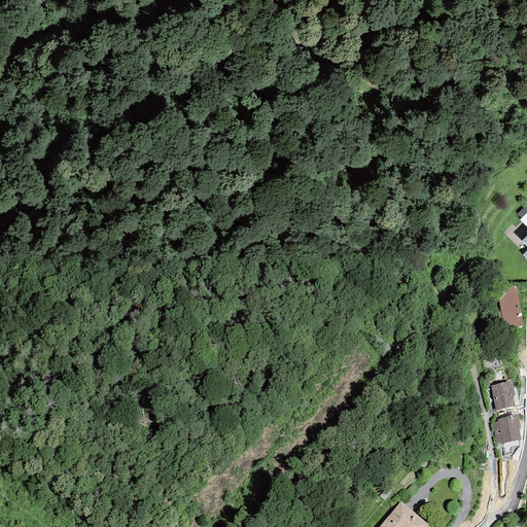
[(522,218),(526,212),(526,208),(525,206),(518,214),(522,218)]
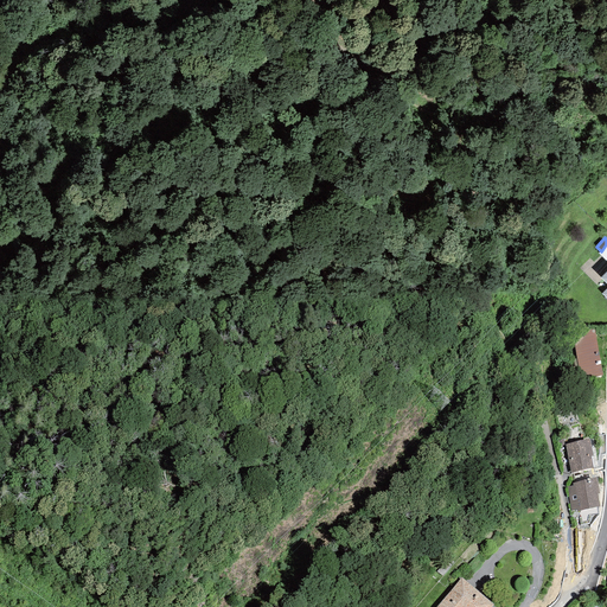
[(581,379),(604,375),(594,330),(572,334),(581,379)]
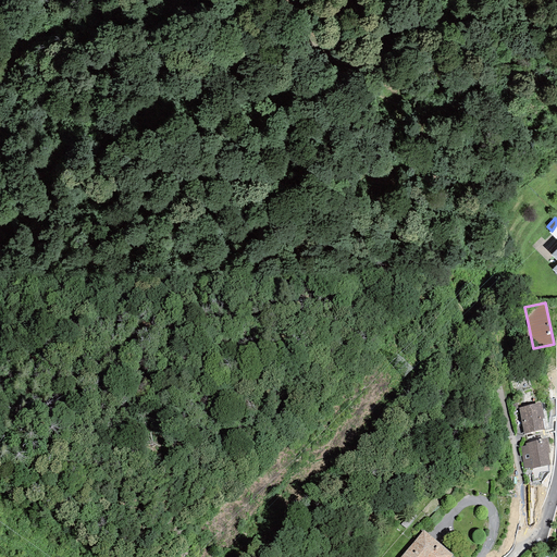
[(518,407),(524,434),(545,430),(543,420),(545,419),(541,401),(518,407)]
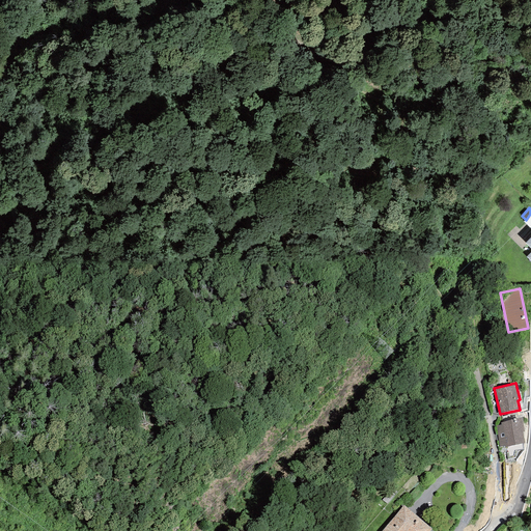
[(525,431),(521,418),(500,422),(501,425),(495,426),(500,447),(504,446),(505,448),(525,443),(522,432),(525,431)]
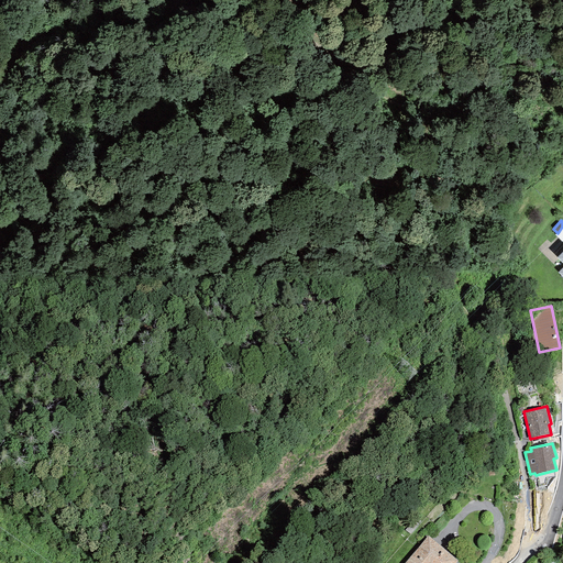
[(455,562),(457,561),(428,536),(405,562),(455,562)]
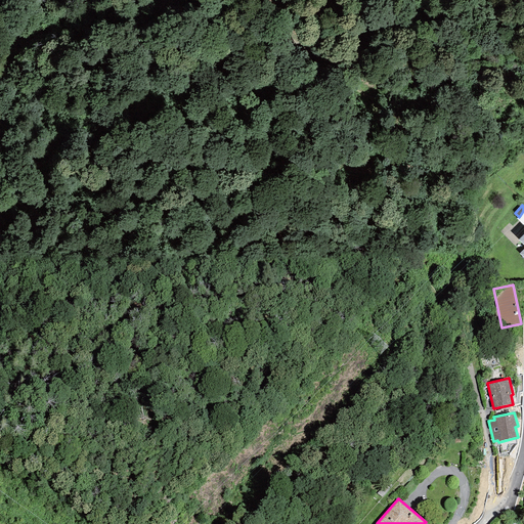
All buildings are outlined.
